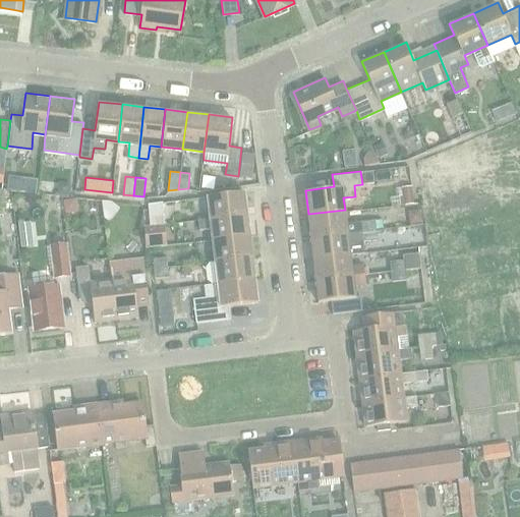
[(519,178),(462,194),(498,326),(519,319),(519,178)]
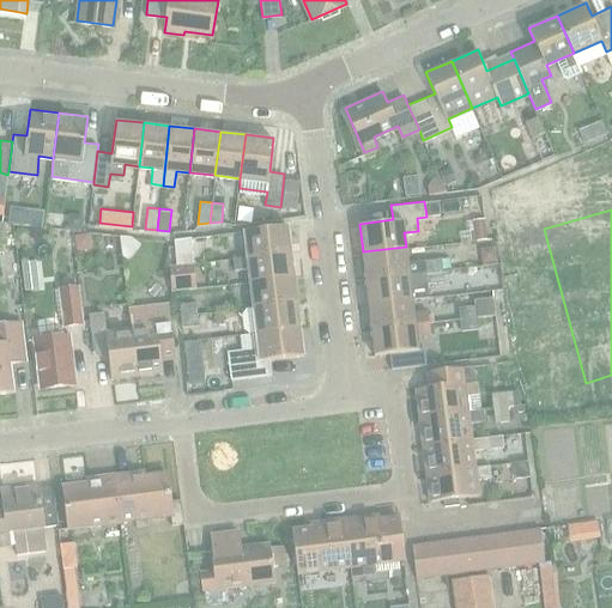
[(247,255),(291,250),(288,224),(244,230),(247,255)]
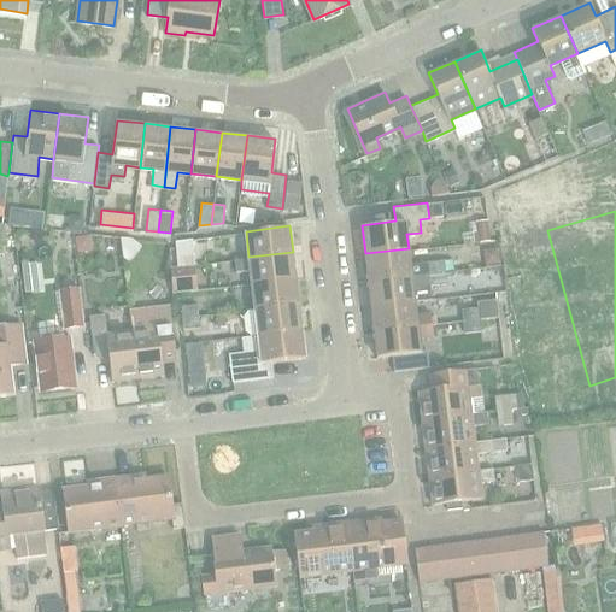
[(176,240),(179,265),(195,263),(193,237),(176,240)]
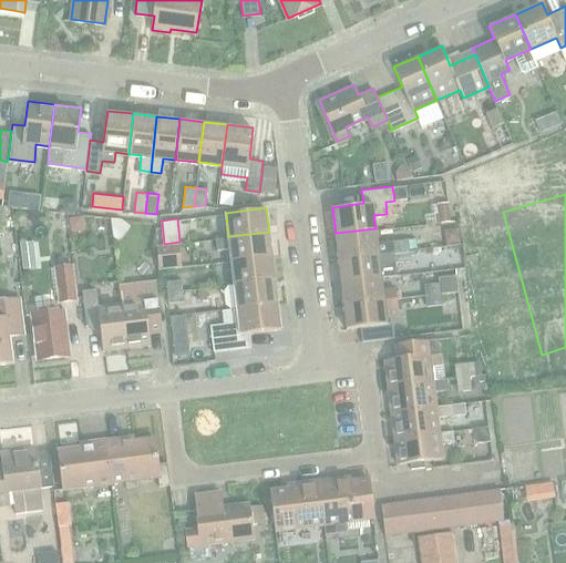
[(376,228),(336,233),(338,257),(393,251),(392,239),(378,241),(376,228)]
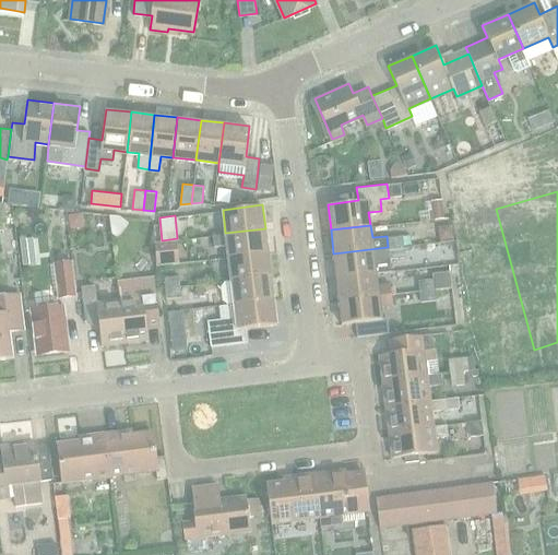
[(228,256),(268,251),(265,228),(225,233),(228,256)]
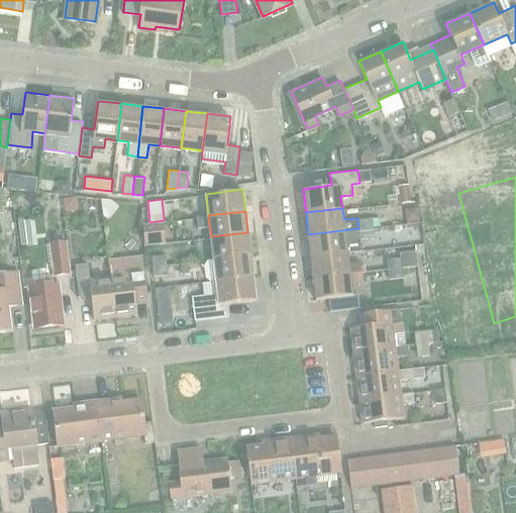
[(358,228),(373,226),(372,216),(357,218),(358,228)]
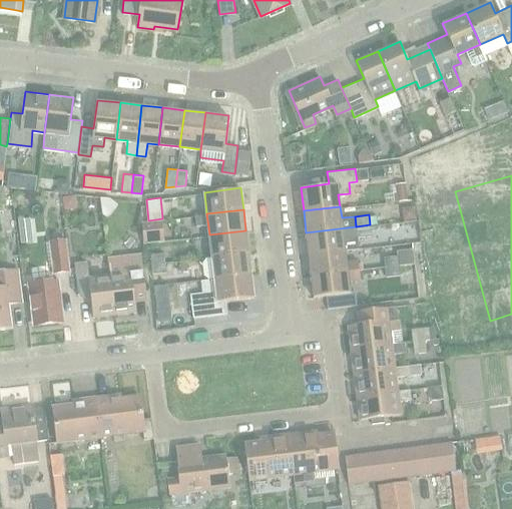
[(163,239),(162,218),(148,220),(141,220),(143,241),(163,239)]
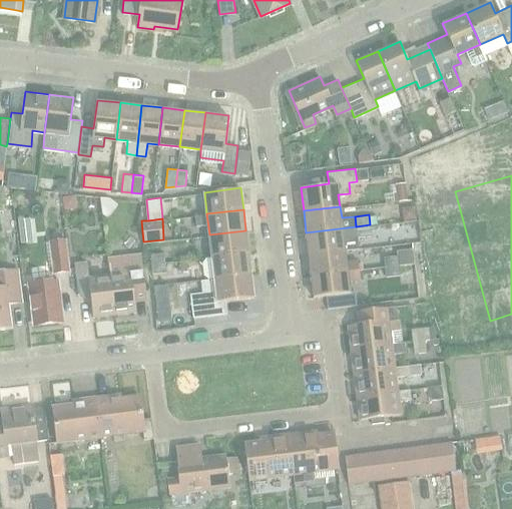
[(345,248),(359,246),(357,235),(371,233),(370,224),(356,226),(306,232),(309,253),(345,248)]
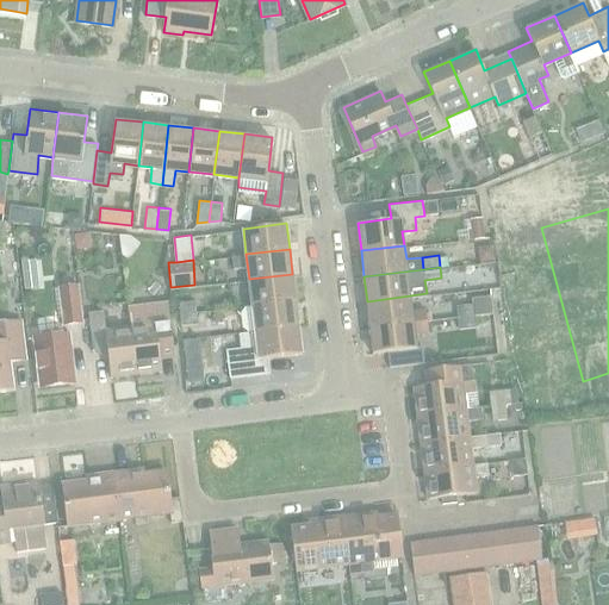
[(252,304),(296,299),(292,274),(249,279),(252,304)]
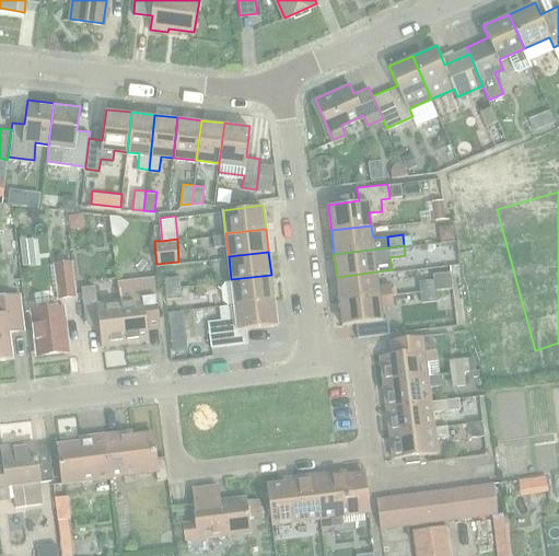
[(55,263),(59,297),(76,294),(71,261),(55,263)]
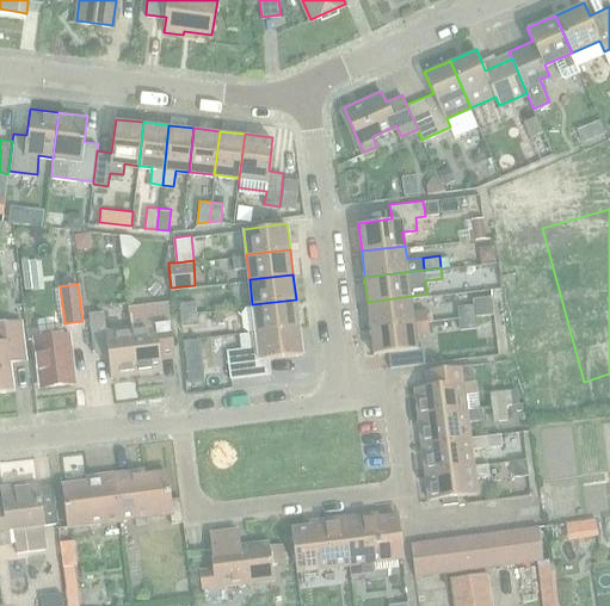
[(426,308),(412,310),(411,296),(368,302),(370,327),(427,320),(426,308)]
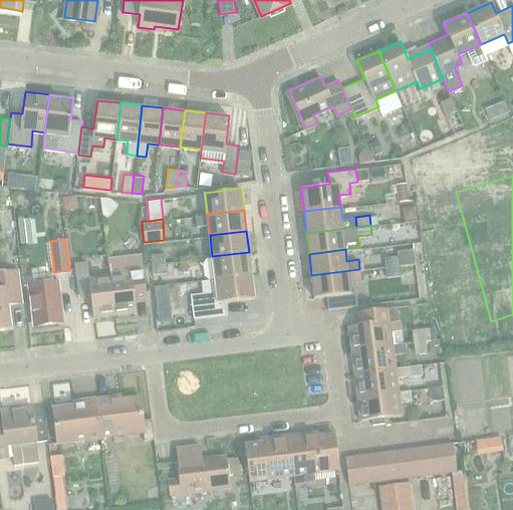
[(152,263),(166,262),(165,252),(151,253),(152,263)]
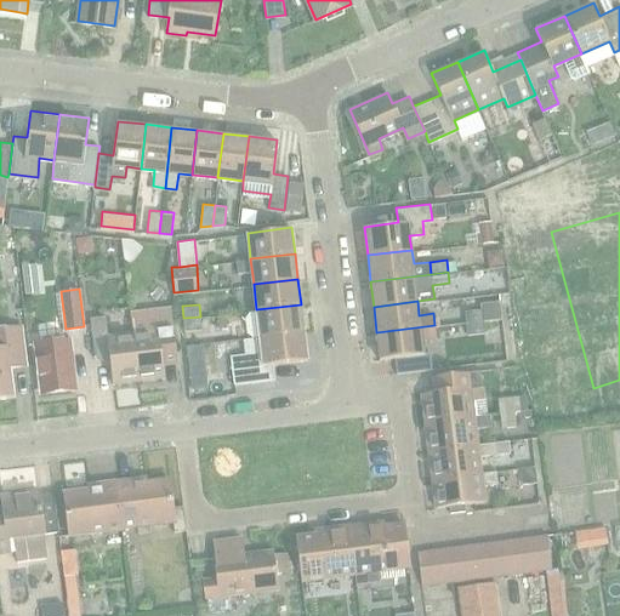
[(260,335),(303,330),(301,304),(256,309),(260,335)]
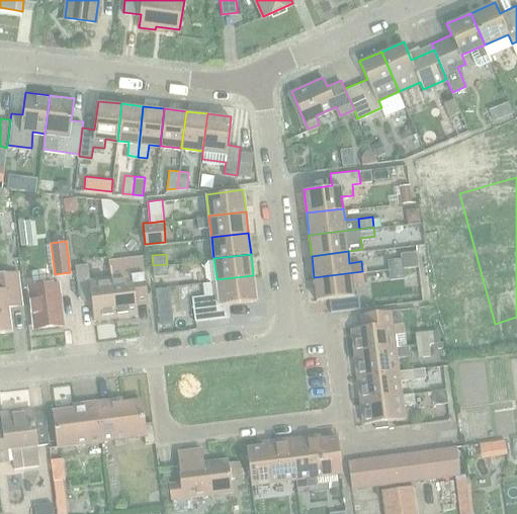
[(108,259),(110,276),(115,316),(138,314),(135,290),(147,289),(143,255),(130,257),(130,261),(122,262),(121,258),(108,259)]
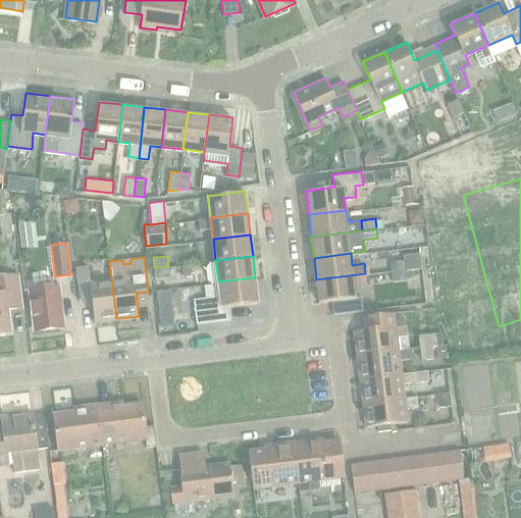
[(391,260),(392,270),(406,268),(405,258),(391,260)]
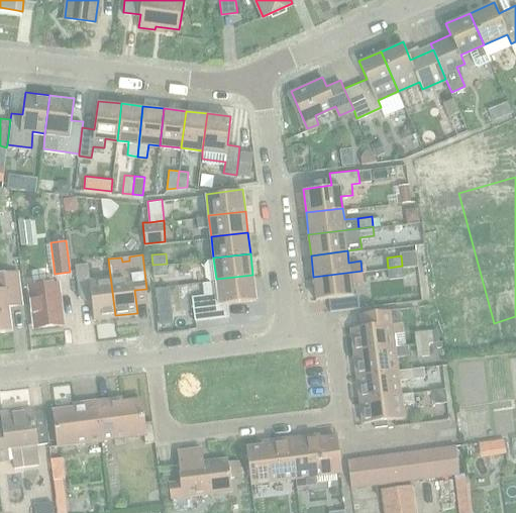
[(115,315),(110,276),(90,278),(88,262),(75,263),(79,297),(91,296),(94,318),(115,315)]
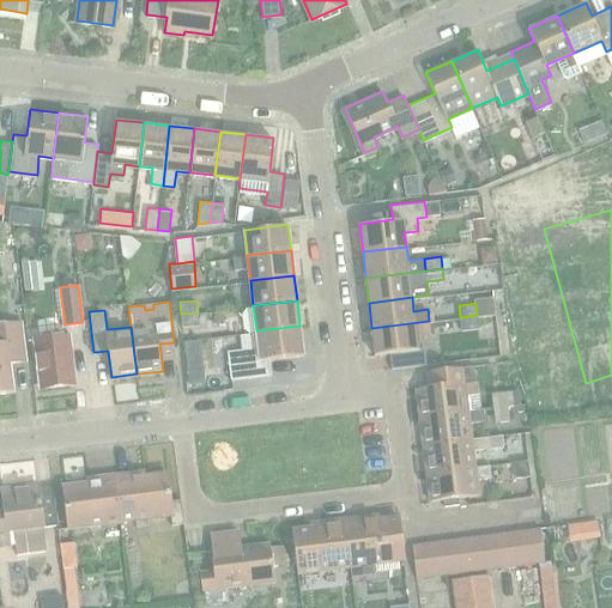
[(199,323),(198,312),(181,314),(182,326),(199,323)]
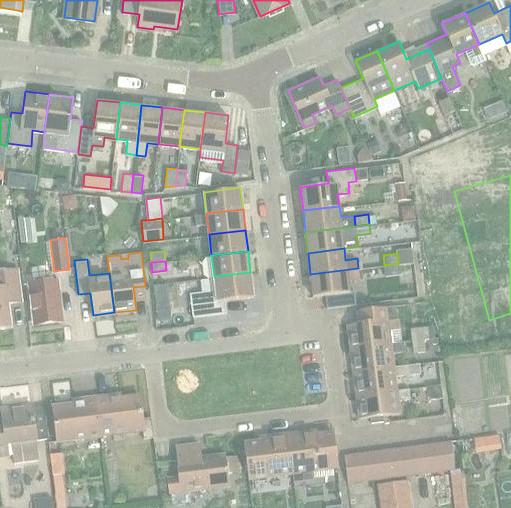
[(385,274),(399,273),(398,263),(384,265),(385,274)]
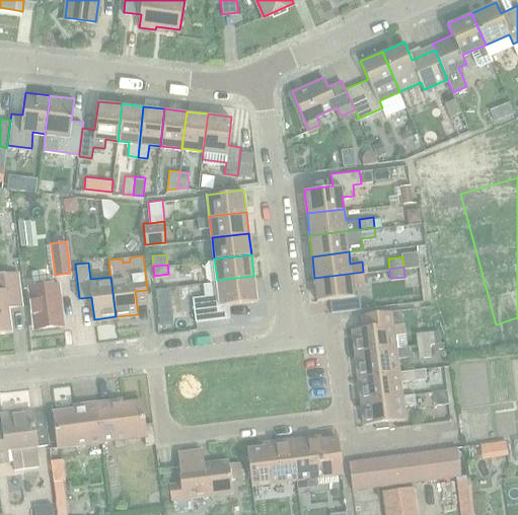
[(0,332),(11,330),(8,306),(22,304),(18,271),(0,272),(0,332)]
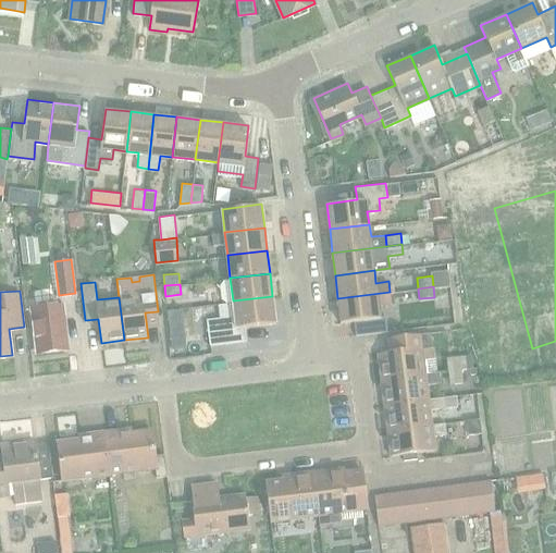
[(390,292),(337,298),(341,321),(354,320),(356,333),(387,330),(385,315),(380,316),(379,304),(392,302),(390,292)]
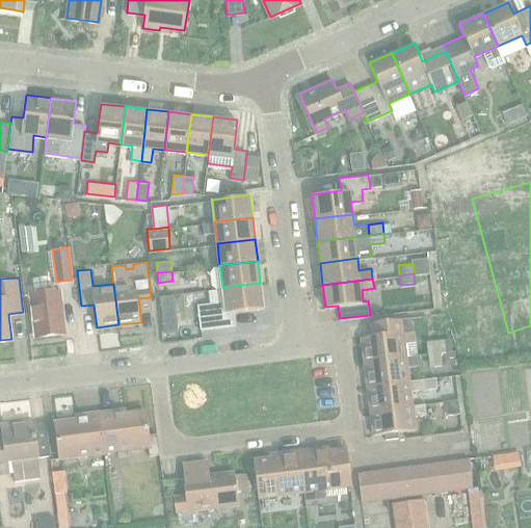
[(260,283),(222,287),(223,299),(197,302),(201,327),(235,323),(234,311),(263,307),(260,283)]
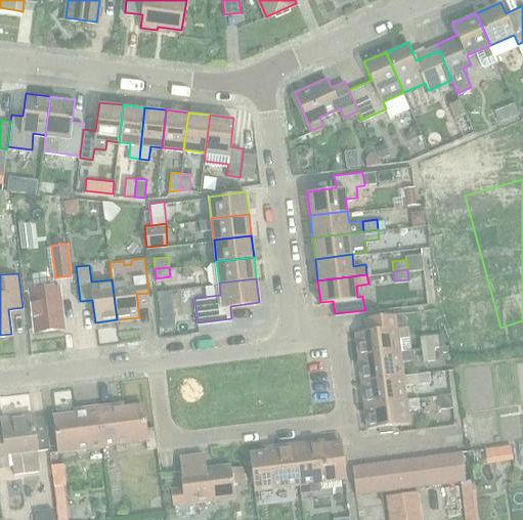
[(30,289),(35,331),(63,327),(58,285),(30,289)]
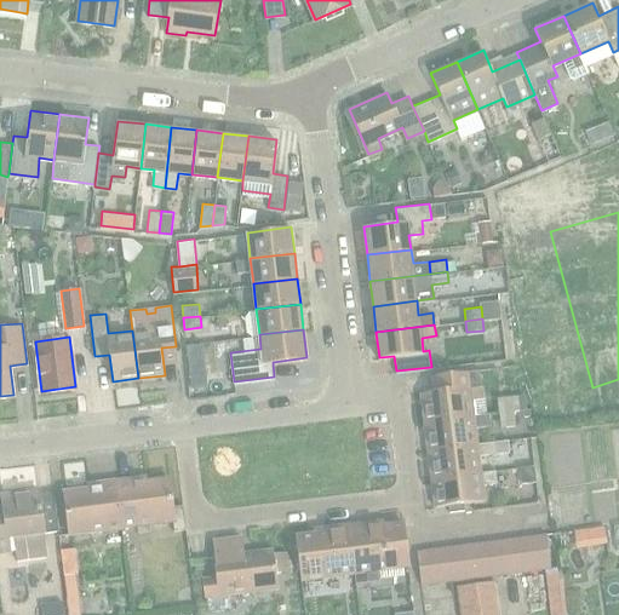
[(424,420),(488,412),(473,413),(470,386),(482,385),(480,368),(431,374),(433,390),(420,391),(424,420)]
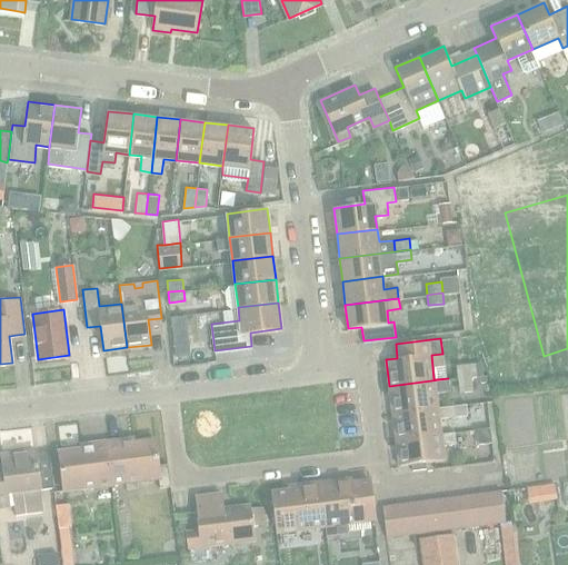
[(457,364),(458,377),(470,376),(469,363),(457,364)]
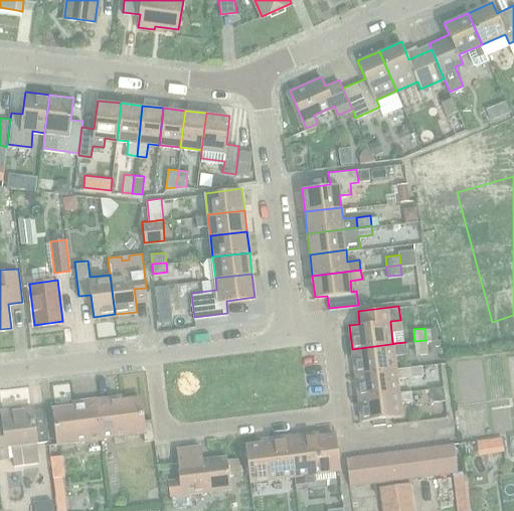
[(427,352),(425,340),(414,341),(416,353),(427,352)]
